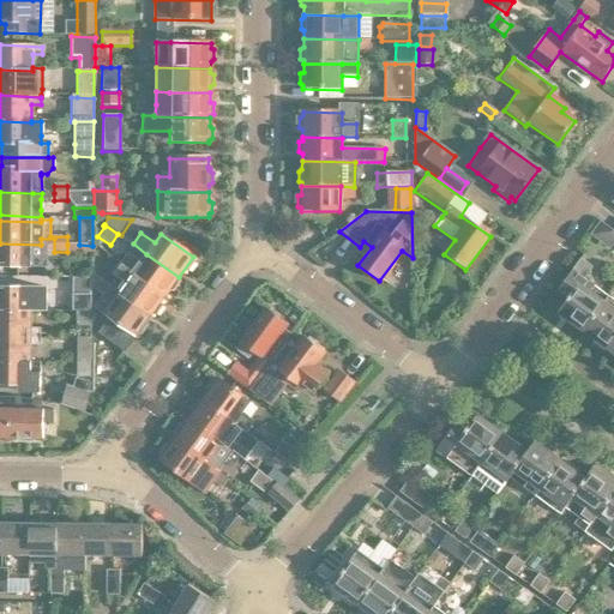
[(0,266),(41,268),(46,268),(46,252),(54,252),(54,239),(41,239),(41,245),(0,244),(0,266)]
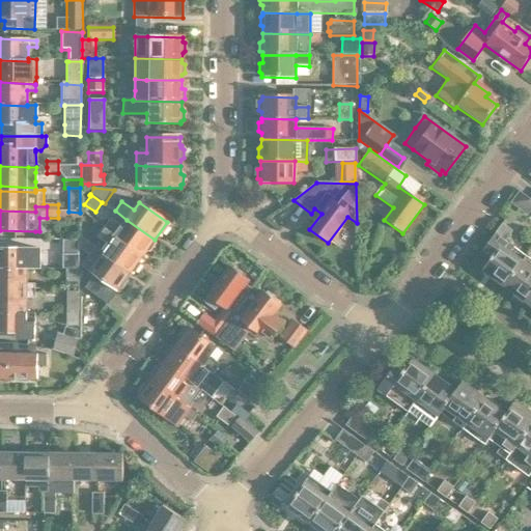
[(141,257),(155,240),(127,220),(121,227),(110,219),(104,228),(103,227),(102,228),(114,238),(141,257)]
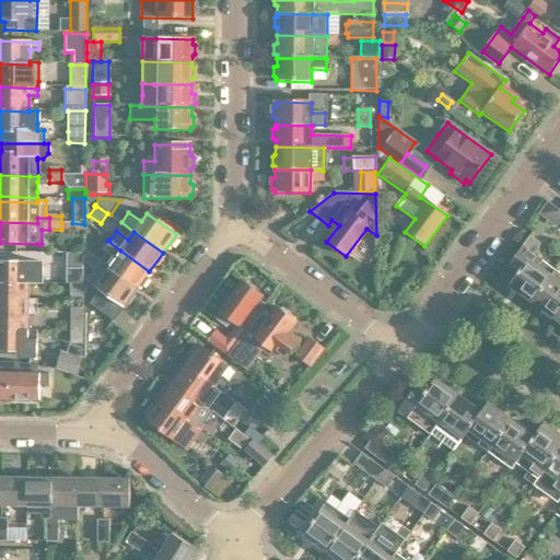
[(527,238),(509,266),(518,272),(509,287),(533,303),(553,273),(556,271),(533,255),(538,246),(540,244),(529,236),(527,238)]
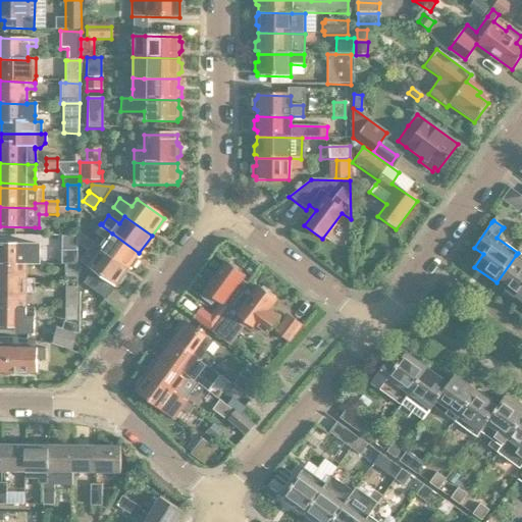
[(139,253),(112,233),(100,224),(93,233),(105,243),(100,251),(126,270),(139,253)]
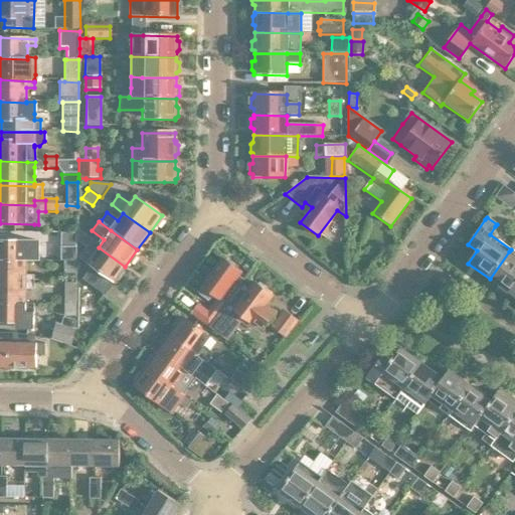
[(125,267),(99,247),(79,233),(79,245),(84,248),(79,256),(79,259),(91,268),(81,279),(105,295),(125,267)]
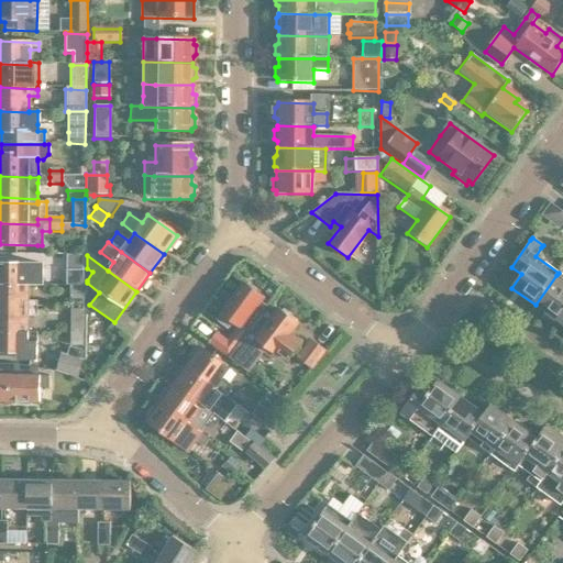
[(0,285),(26,286),(42,286),(42,265),(0,264),(0,285)]
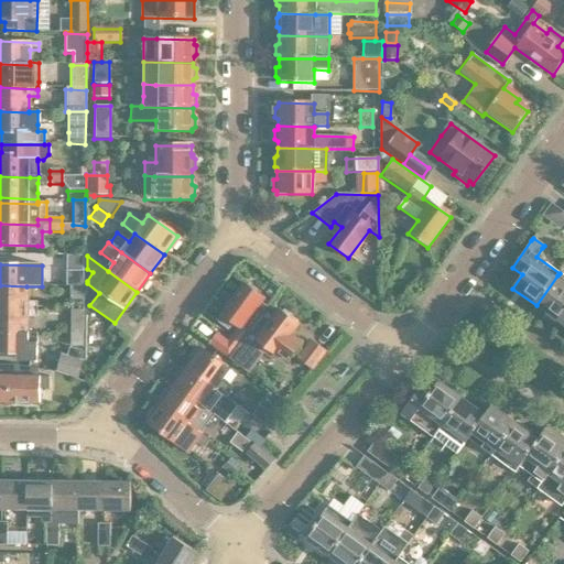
[(83,267),(69,267),(64,267),(64,288),(69,288),(83,288),(83,267)]
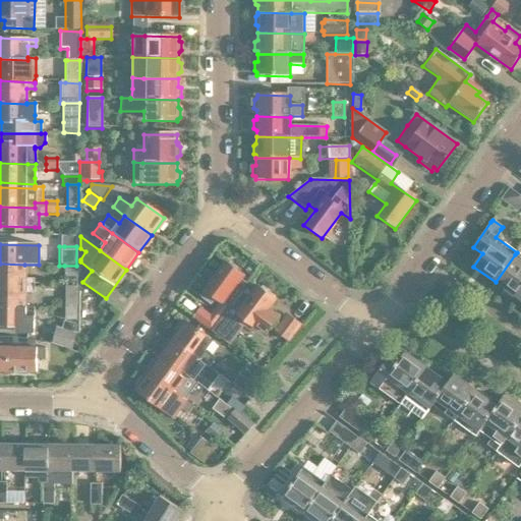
[(515,254),(496,282),(517,297),(520,291),(520,254),(517,252),(515,254)]
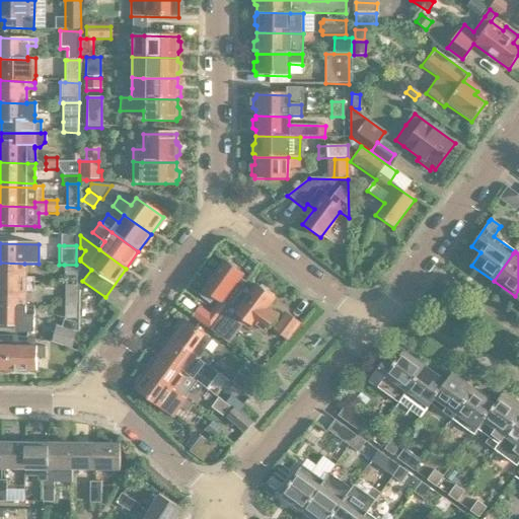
[(209,314),(199,307),(192,317),(210,329),(244,283),(239,279),(241,275),(224,262),(203,291),(199,296),(210,304),(213,299),(218,302),(209,314)]
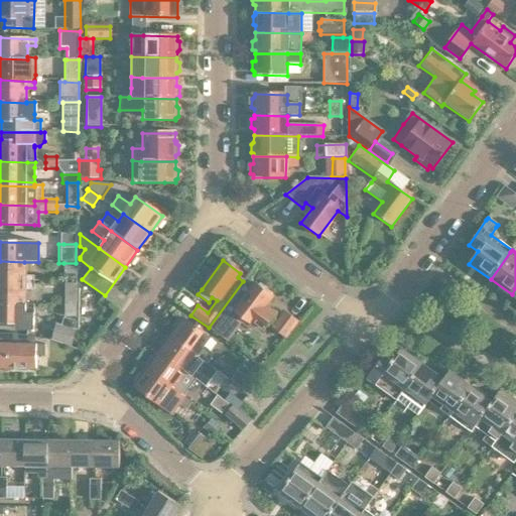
[(0,280),(32,281),(32,276),(24,276),(24,262),(0,261),(0,280)]
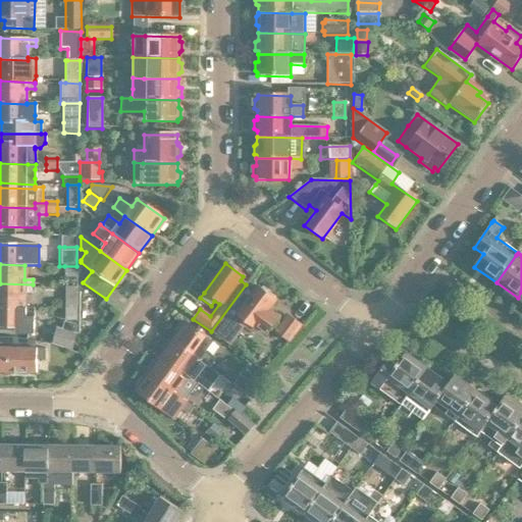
[(76,266),(64,266),(63,278),(75,278),(76,266)]
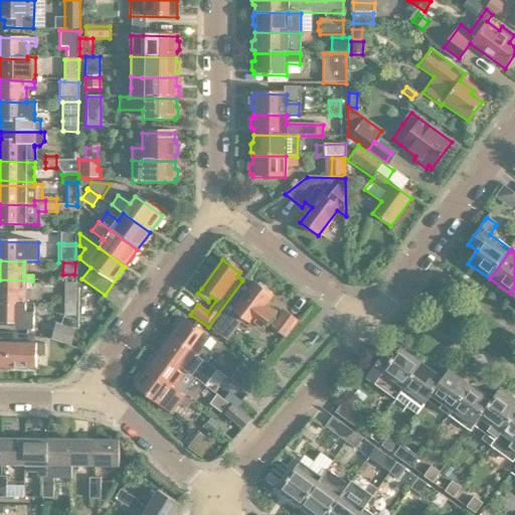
[(208,327),(208,328),(221,338),(238,316),(250,326),(251,325),(258,330),(271,314),(264,309),(272,298),(252,283),(250,286),(242,281),(208,327)]
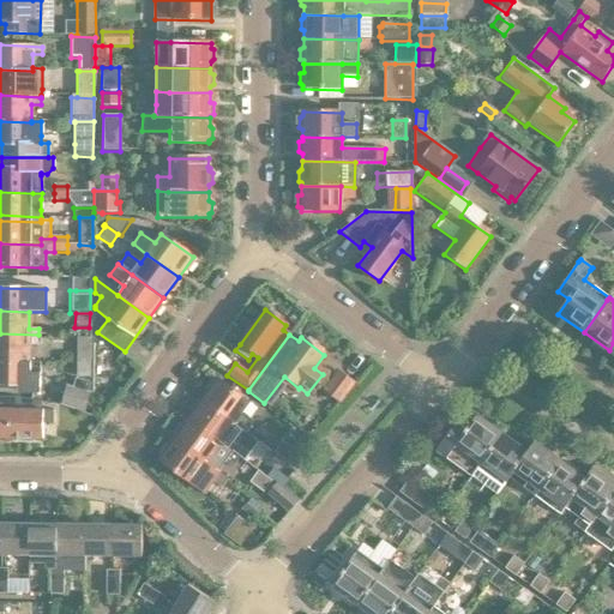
[(77,338),(76,363),(90,365),(91,338),(77,338)]
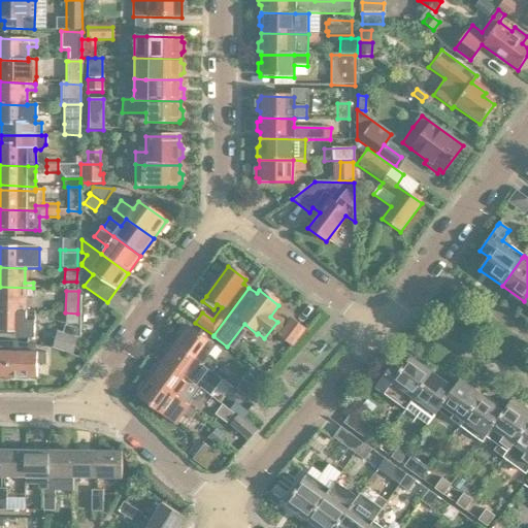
[(0,311),(25,312),(25,297),(34,297),(34,292),(0,292),(0,311)]
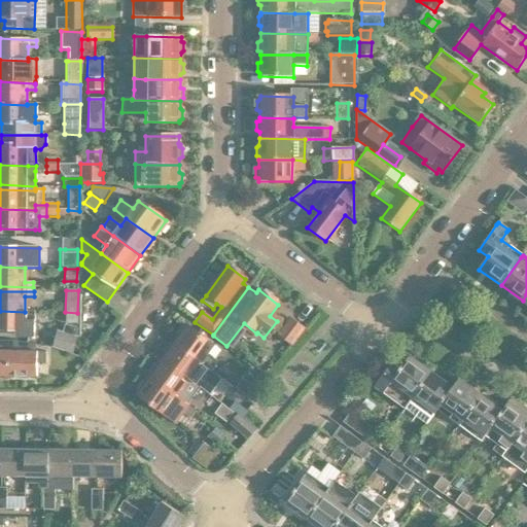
[(34,312),(25,312),(0,311),(0,330),(34,331),(34,312)]
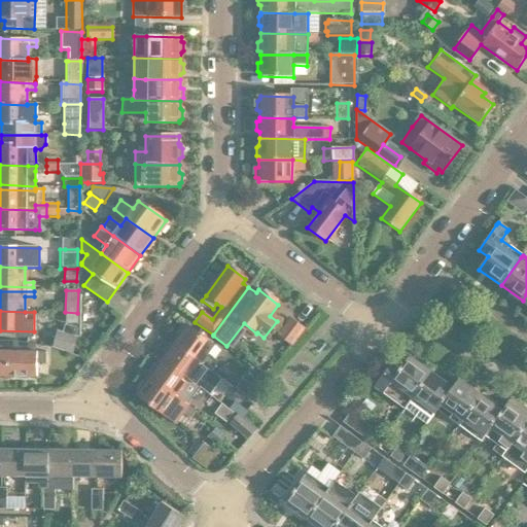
[(65,324),(77,324),(77,313),(65,312),(65,324)]
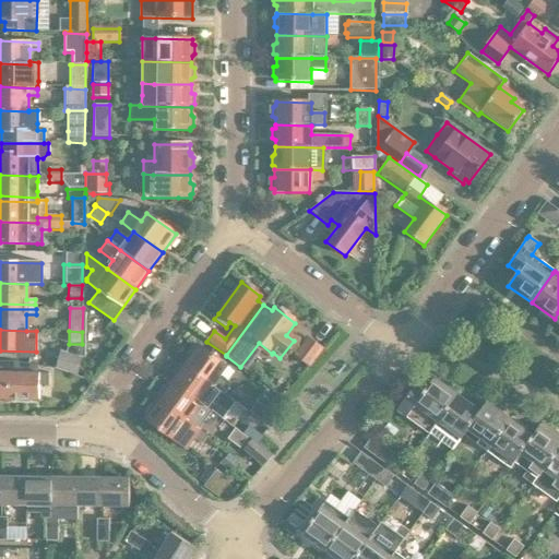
[(296,354),(308,364),(320,348),(308,339),(296,354)]
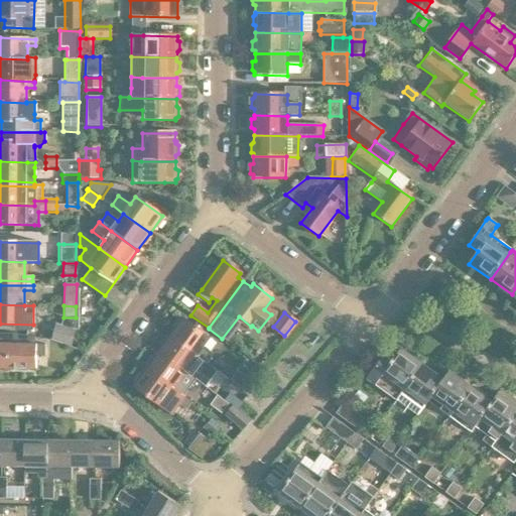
[(49,341),(63,345),(71,347),(76,331),(74,330),(76,323),(62,318),(60,326),(54,325),(49,341)]
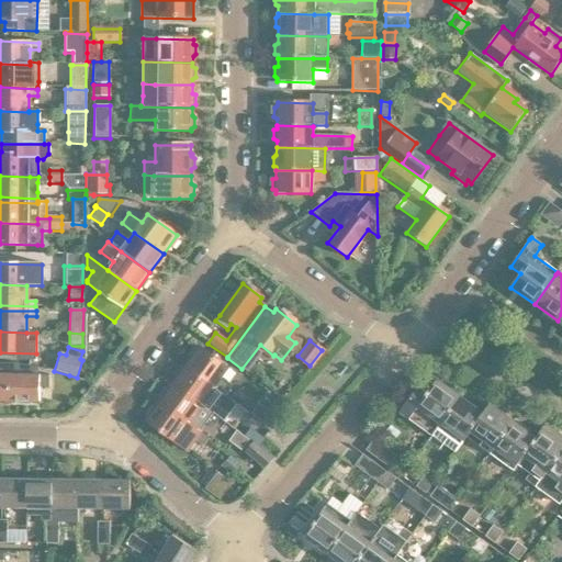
[(189,361),(184,367),(223,396),(231,385),(222,379),(227,370),(199,348),(197,351),(192,350),(188,358),(189,361)]
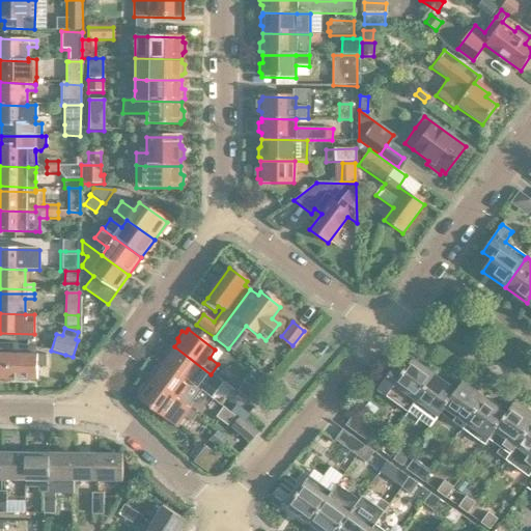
[(12,344),(0,343),(0,381),(36,382),(36,373),(42,373),(42,362),(36,362),(36,354),(35,354),(35,347),(12,344)]
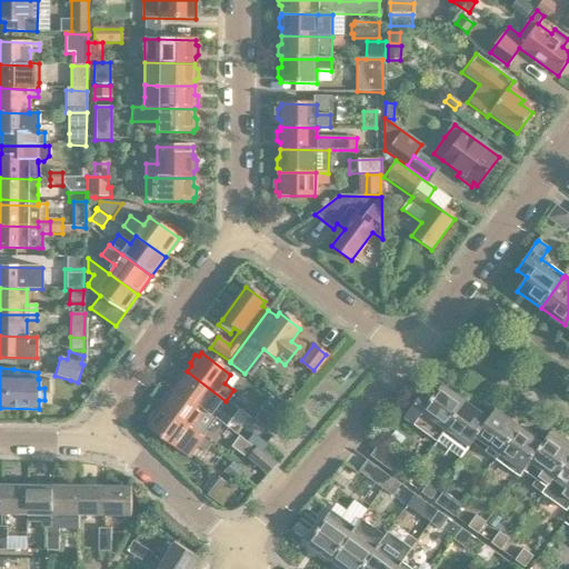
[(178,385),(173,390),(221,425),(223,426),(227,421),(226,412),(222,409),(227,401),(226,401),(187,371),(186,373),(181,373),(176,380),(178,385)]
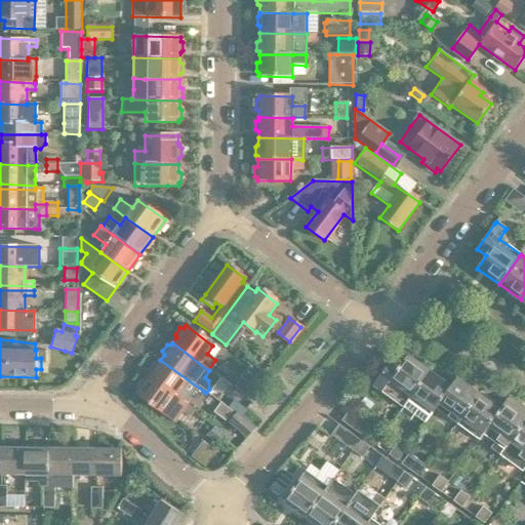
[(372,387),(402,409),(407,403),(429,373),(407,357),(399,367),(391,361),(372,387)]
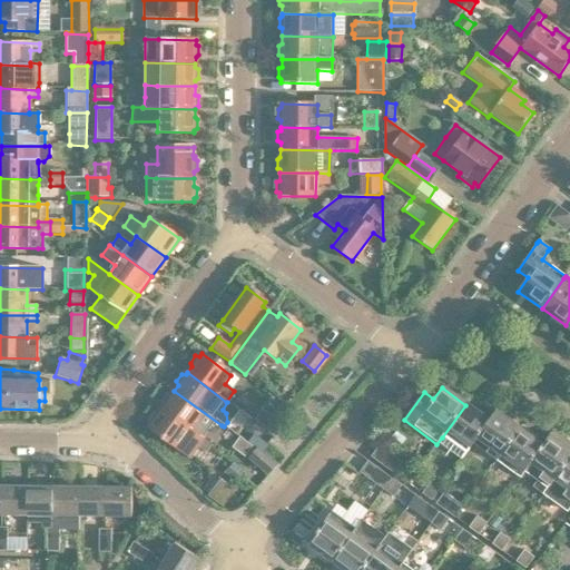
[(166,396),(160,403),(161,408),(160,409),(200,439),(208,430),(215,434),(222,425),(174,391),(169,396),(166,396)]
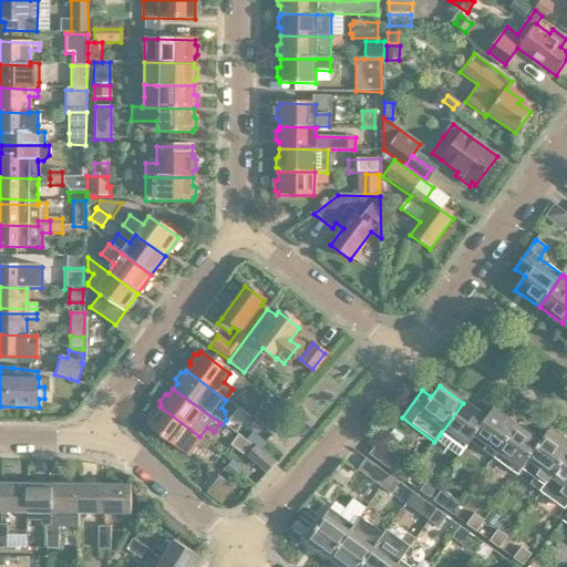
[(463,403),(440,435),(434,442),(457,460),(462,453),(494,411),(492,410),(485,419),(463,403)]
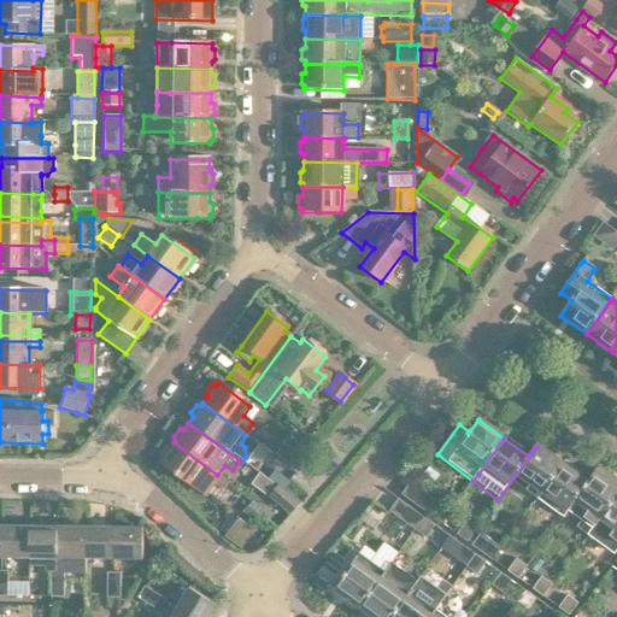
[(160,460),(158,464),(204,498),(219,476),(217,475),(174,442),(169,450),(165,448),(159,457),(160,460)]
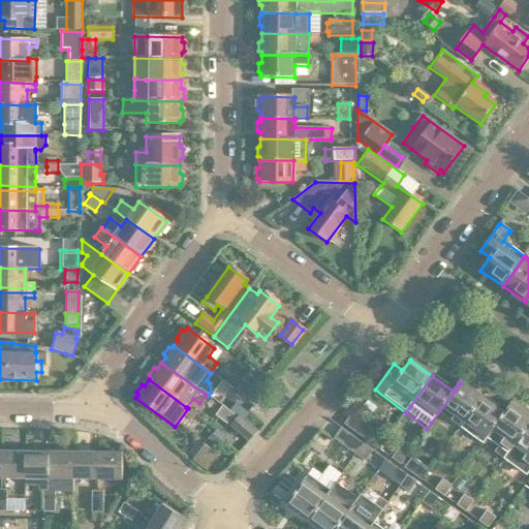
[(254,390),(243,380),(236,391),(247,400),(254,390)]
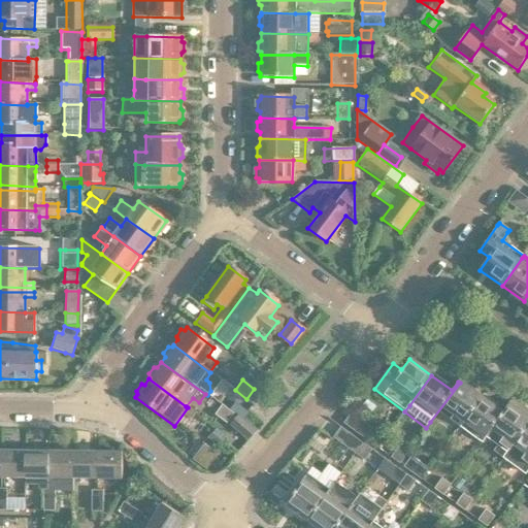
[(460,383),(430,422),(426,428),(427,429),(439,413),(459,428),(482,398),(460,383)]
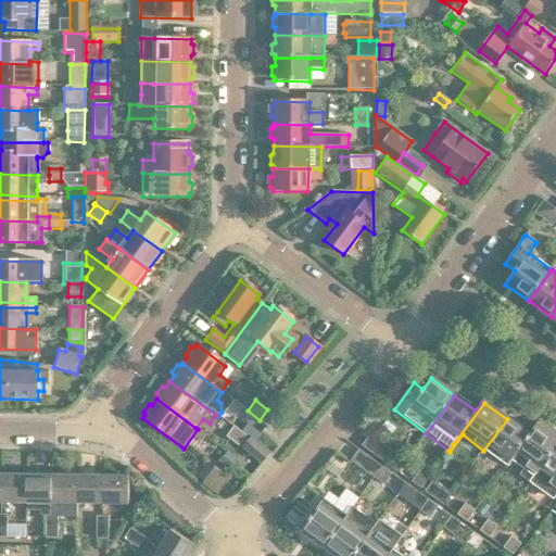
[(529,434),(507,419),(483,451),(506,468),(536,426),(536,425),(529,434)]
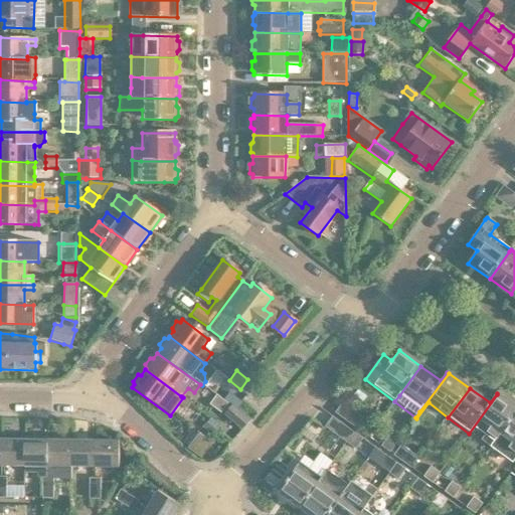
[(223,400),(227,403),(230,406),(232,404),(236,398),(229,392),(223,400)]
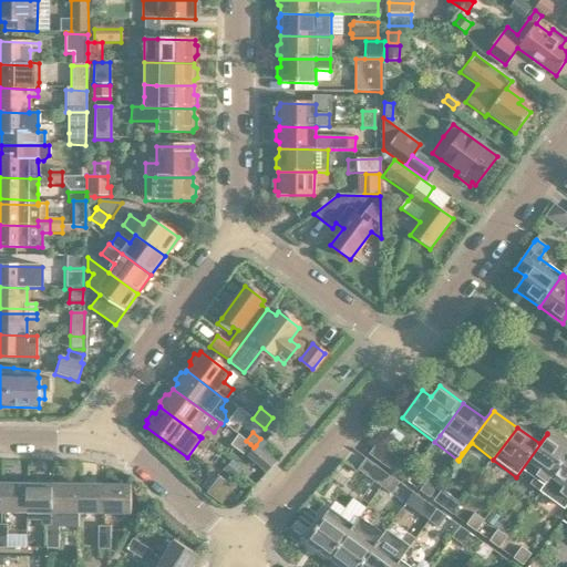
[(540,492),(547,483),(566,455),(566,447),(547,434),(516,477),(517,477),(522,471),(534,478),(529,484),(540,492)]
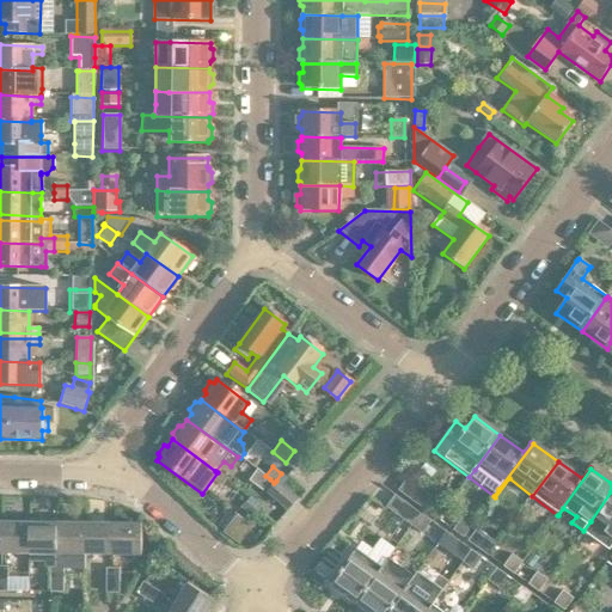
[(257,470),(248,482),(262,491),(270,479),(265,476),(261,472),(257,470)]
